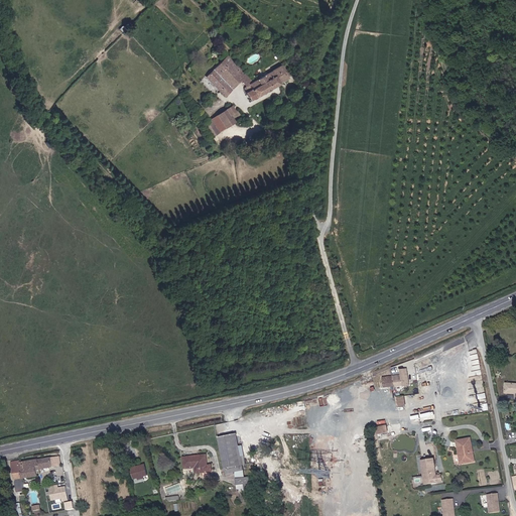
[(224,57),(214,67),(204,77),(221,97),(240,82),(243,86),(245,85),(248,89),(244,91),(246,93),(244,94),(248,102),(255,99),(287,82),(278,68),(249,83),(224,57)]
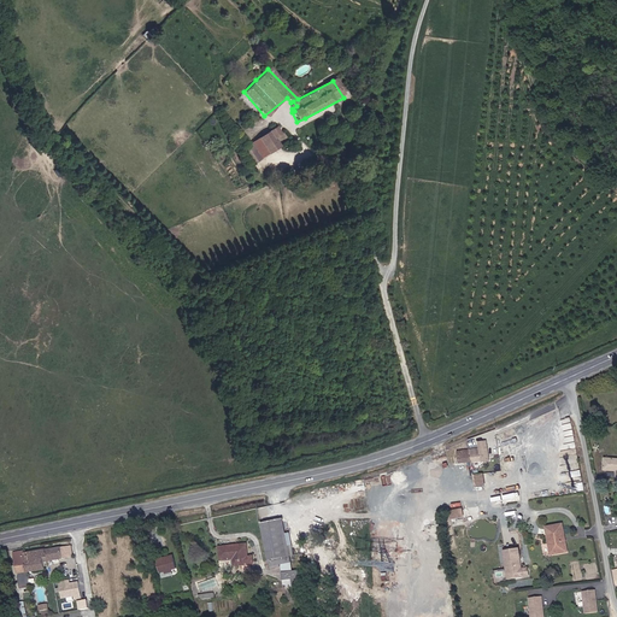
[(257,140),(265,152),(277,144),(272,139),(278,135),(272,128),(257,140)]
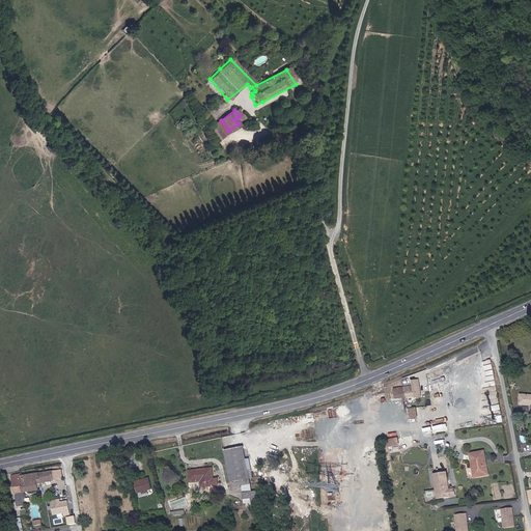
[(216,123),(224,134),(228,131),(221,120),(216,123)]
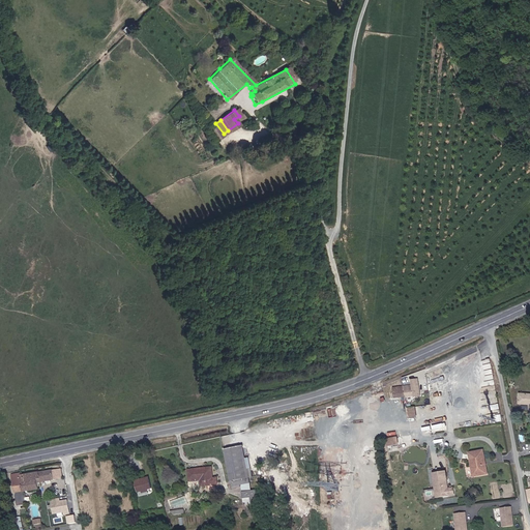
[(400,392),(403,392),(404,396),(412,394),(413,398),(417,396),(414,379),(410,380),(410,384),(407,384),(406,388),(399,389),(400,392)]
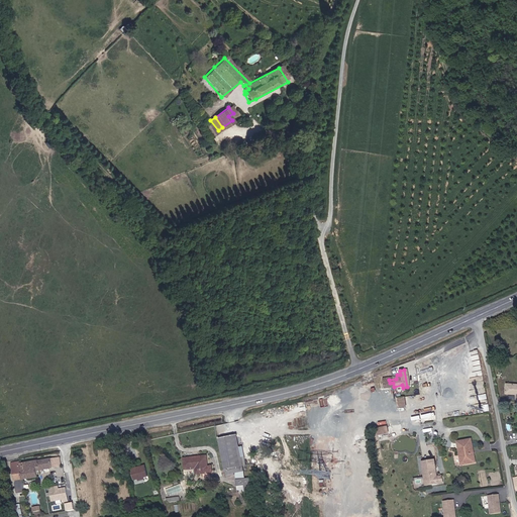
[(390,383),(389,380),(382,381),(383,389),(394,387),(393,383),(390,383)]
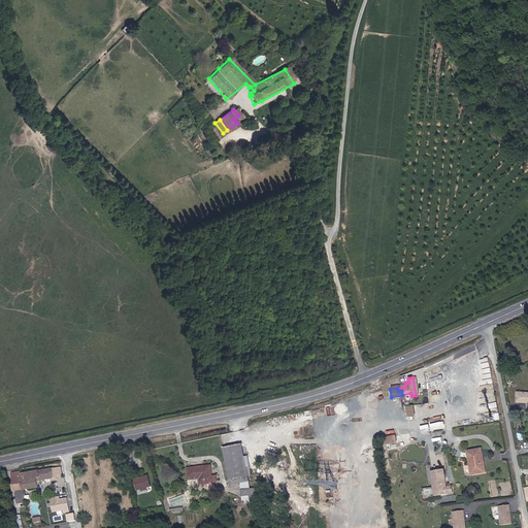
[(527,407),(527,392),(516,392),(516,400),(527,400),(527,407)]
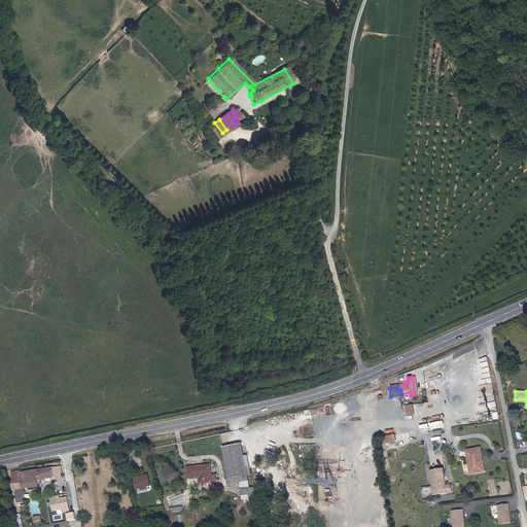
[(414,403),(405,406),(407,416),(415,415),(414,403)]
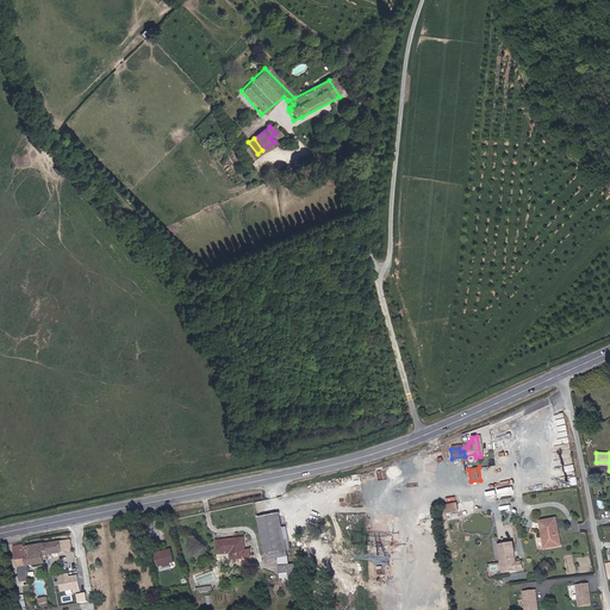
[(458,502),(444,504),(447,514),(459,511),(458,502)]
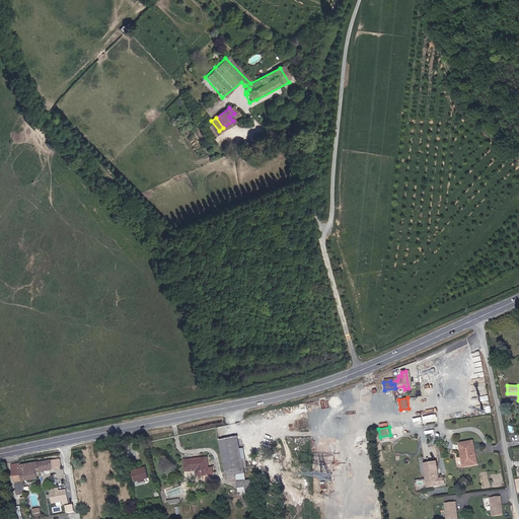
[(229,435),(211,439),(218,475),(236,471),(235,465),(229,467),(226,448),(232,447),(229,435)]
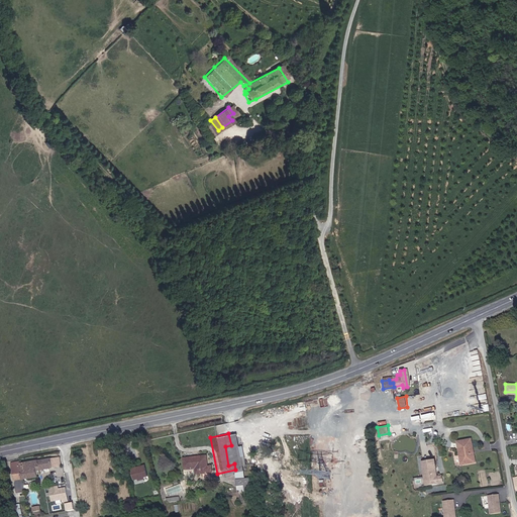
[(464,467),(472,466),(470,454),(468,454),(468,451),(470,451),(468,442),(456,444),(458,457),(457,457),(458,464),(464,464),(464,467)]
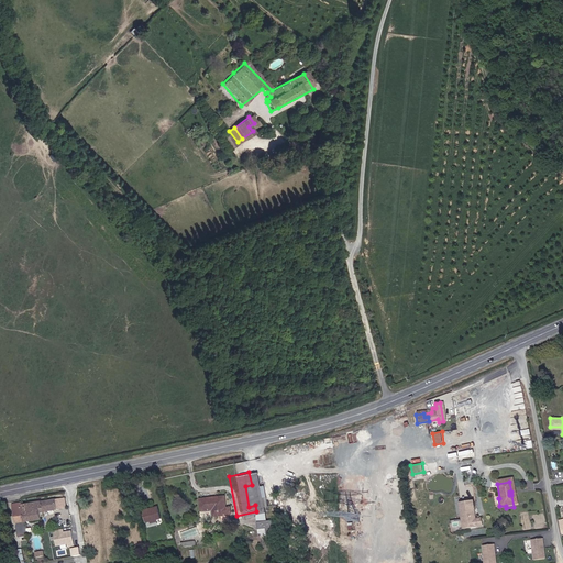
[(249,507),(255,505),(252,485),(245,486),(249,507)]
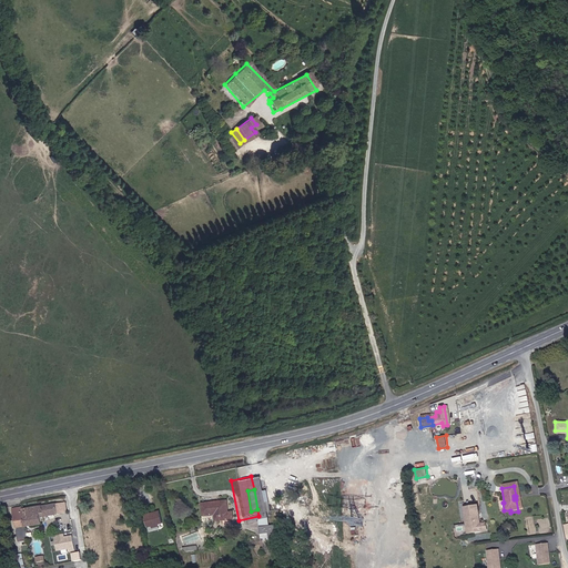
[(212,508),(210,498),(189,501),(191,515),(201,513),(202,518),(222,515),(221,507),(212,508)]
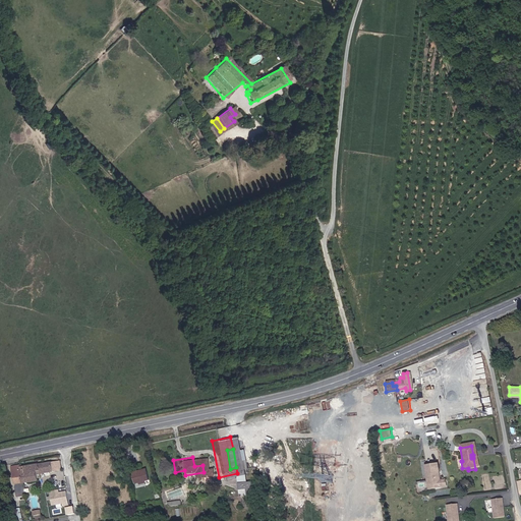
[(40,474),(53,472),(53,471),(58,470),(56,462),(52,463),(52,462),(34,465),(36,474),(40,474)]
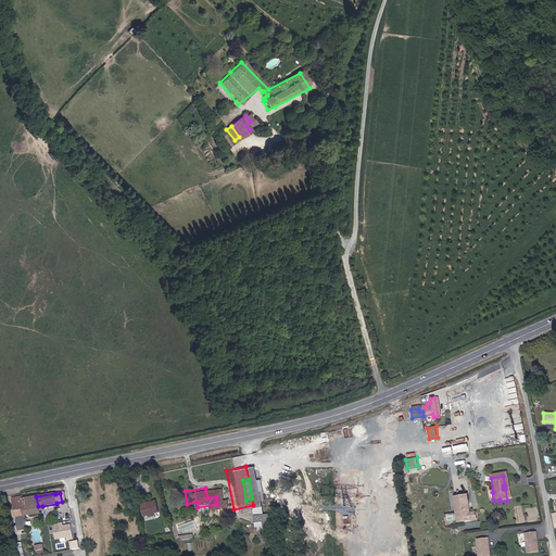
[(467,510),(464,493),(451,495),(455,516),(459,515),(460,520),(469,518),(467,510)]
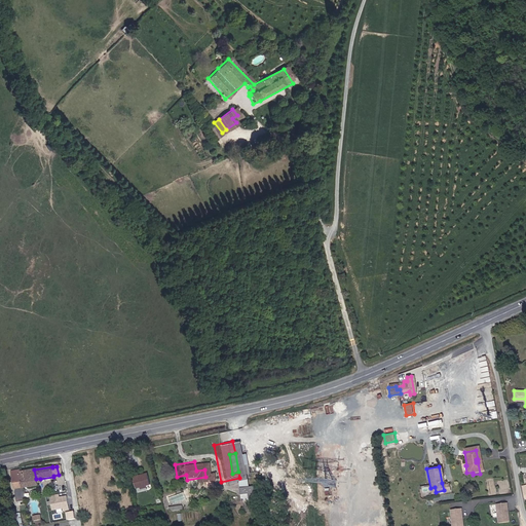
[(24,488),(21,472),(21,470),(12,472),(15,493),(17,493),(17,495),(21,495),(21,497),(25,497),(24,488)]
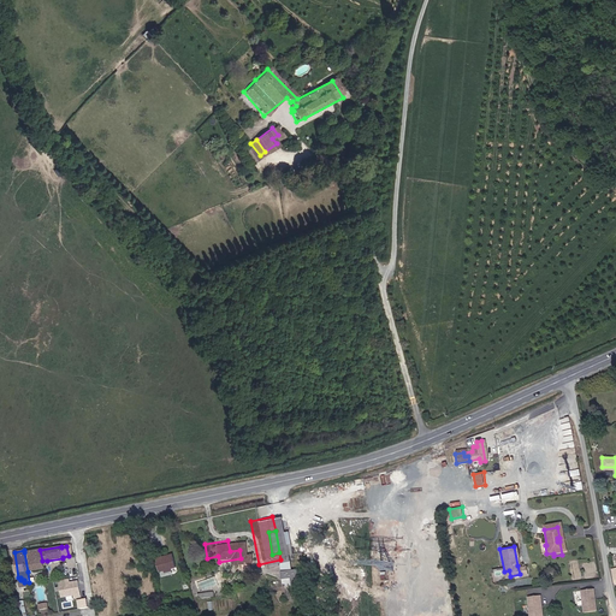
[(42,561),(40,550),(24,552),(28,572),(46,568),(45,566),(48,566),(47,561),(42,561)]
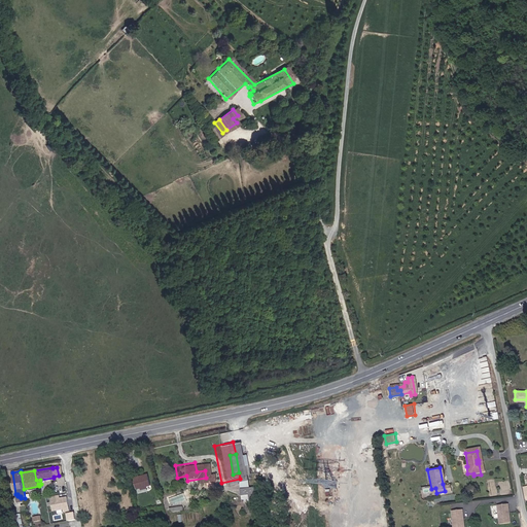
[(143,485),(140,476),(127,479),(129,488),(143,485)]
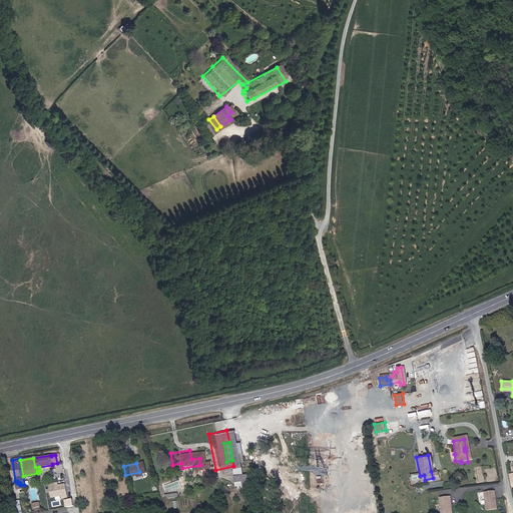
[(47,485),(50,498),(60,496),(61,498),(66,497),(64,483),(57,485),(56,483),(47,485)]
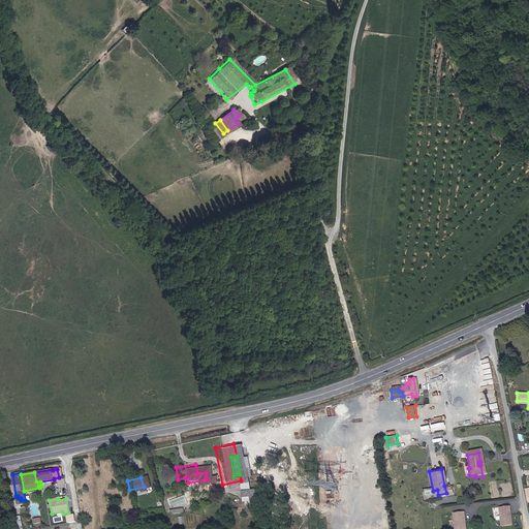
[(514,523),(510,504),(500,505),(503,525),(514,523)]
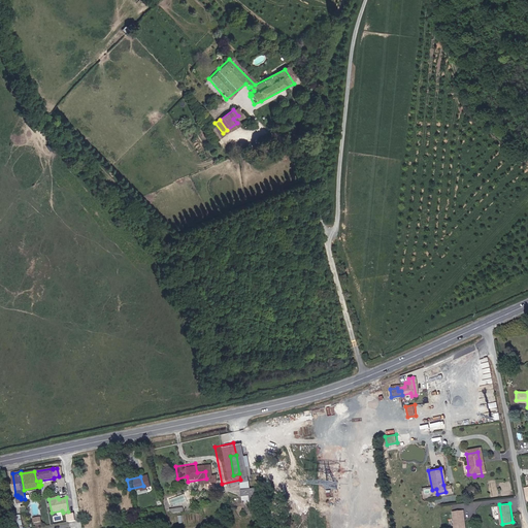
[(466,527),(463,510),(453,513),(455,527),(466,527)]
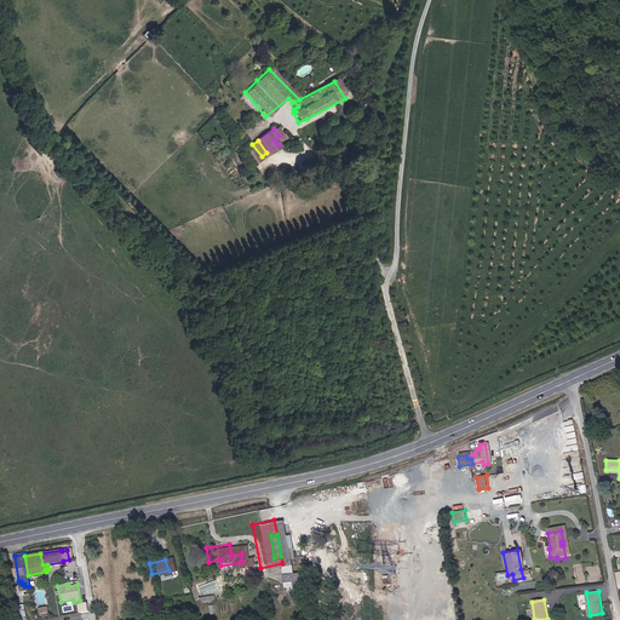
[(79,603),(79,613),(90,612),(89,602),(79,603)]
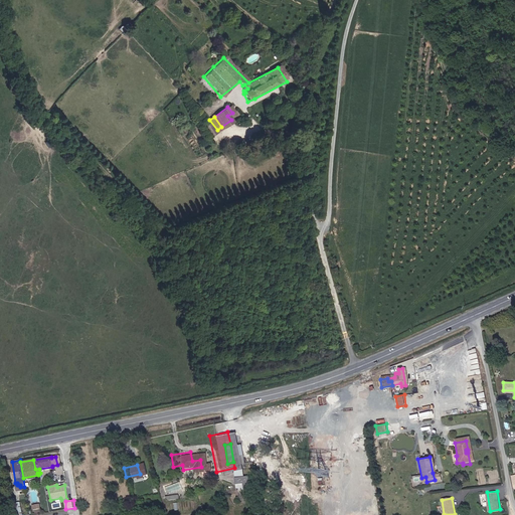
All buildings are outlined.
